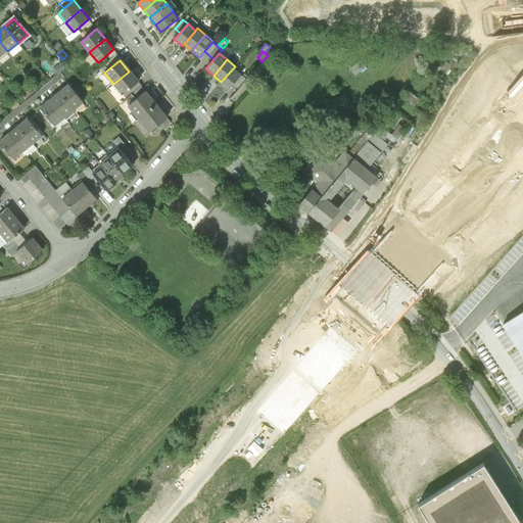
[(442,65),(437,61),(433,67),(438,72),(442,65)]
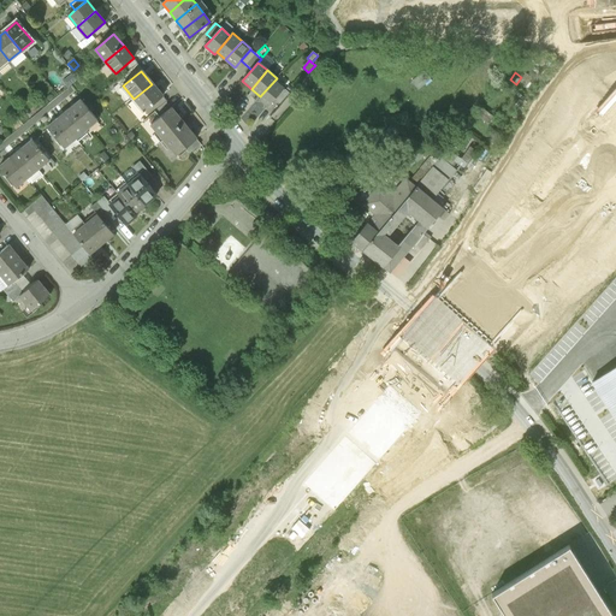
[(284,89),(274,81),(260,96),(258,100),(267,108),(276,99),(284,89)]
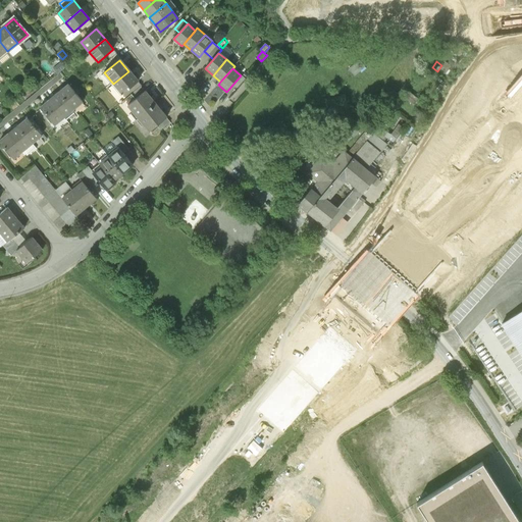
[(138,82),(128,71),(113,84),(122,95),(138,82)]
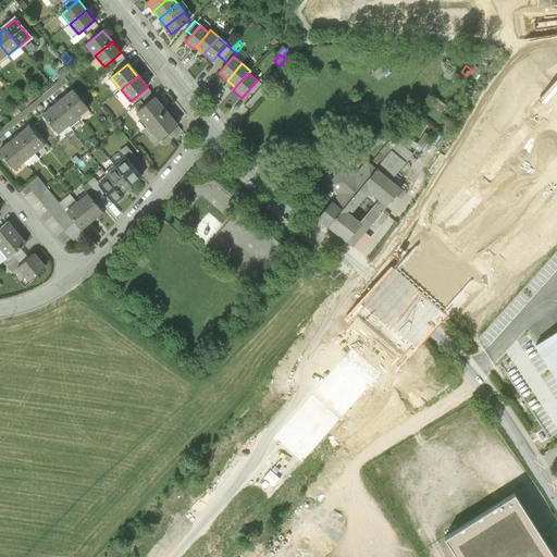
[(261,84),(257,81),(249,89),(254,94),(261,84)]
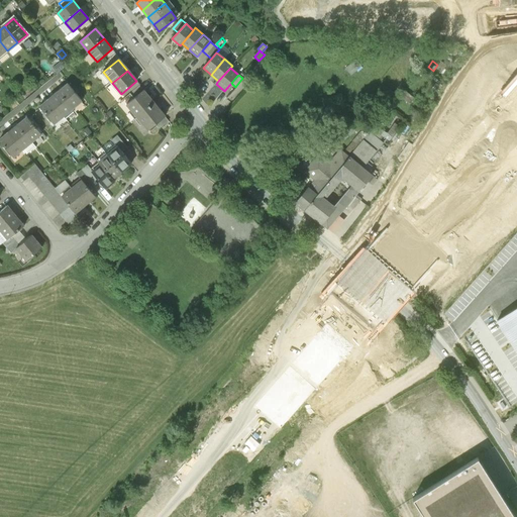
[(68,85),(59,92),(73,110),(82,102),(68,85)]
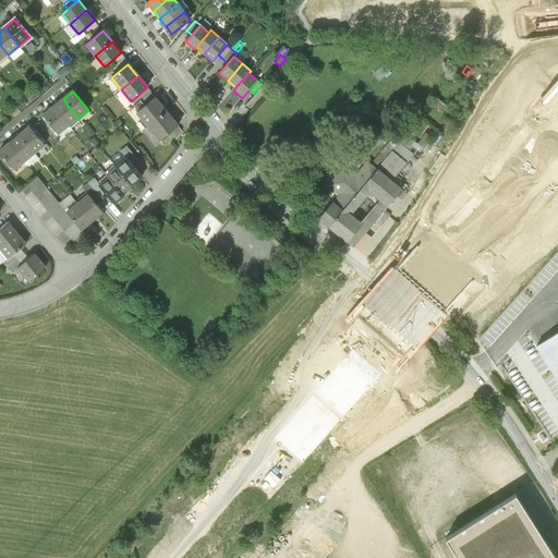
[(141,102),(145,107),(155,99),(150,94),(141,102)]
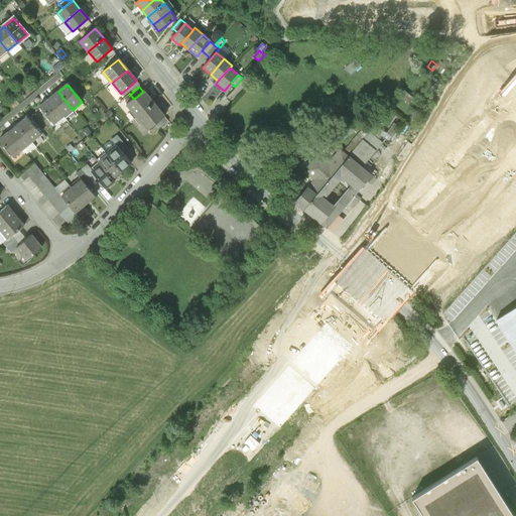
[(127,105),(137,117),(154,104),(144,91),(143,92),(134,99),(127,105)]
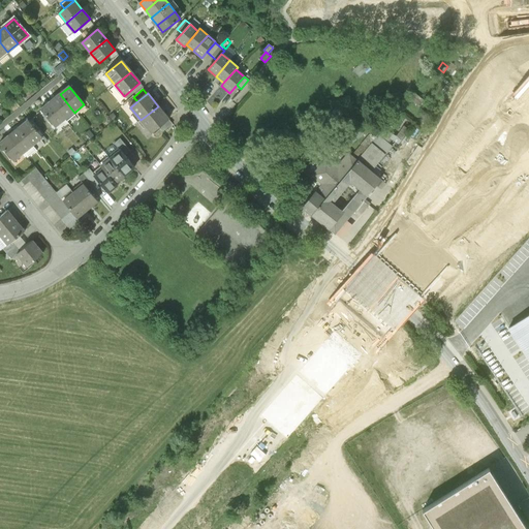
[(60,94),(51,102),(65,120),(74,113),(60,94)]
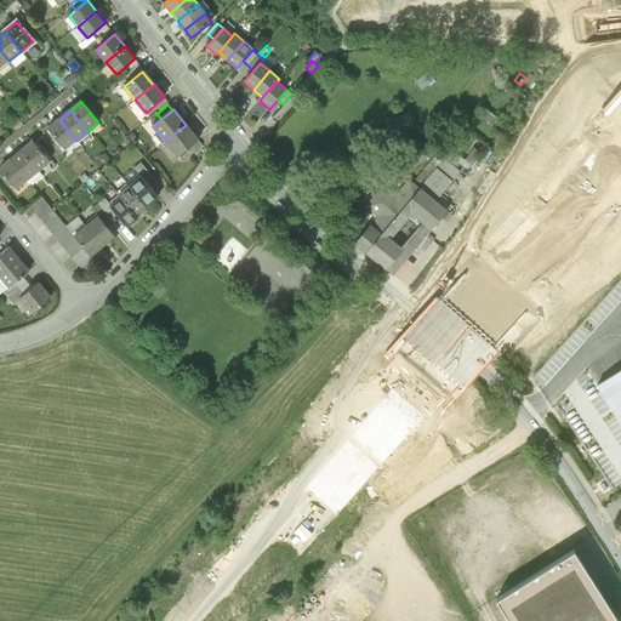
[(485,110),(480,118),(491,125),(496,118),(485,110)]
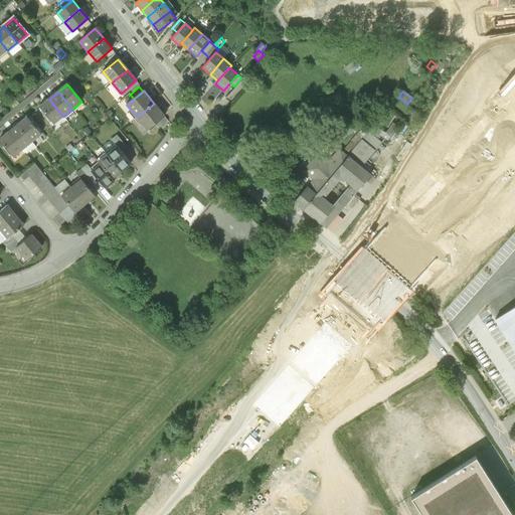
[(54,124),(63,117),(49,100),(40,107),(54,124)]
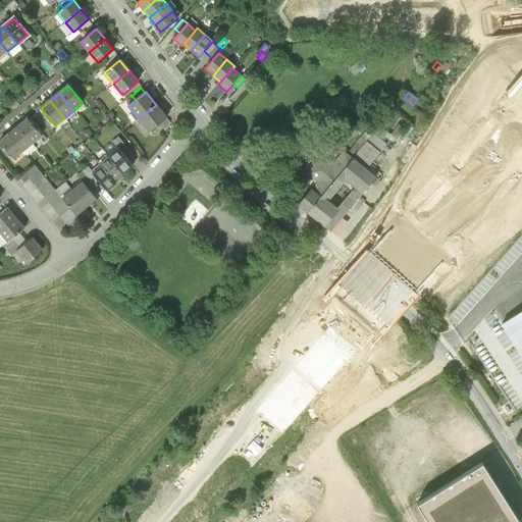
[(327,123),(341,107),(335,102),(321,119),(327,123)]
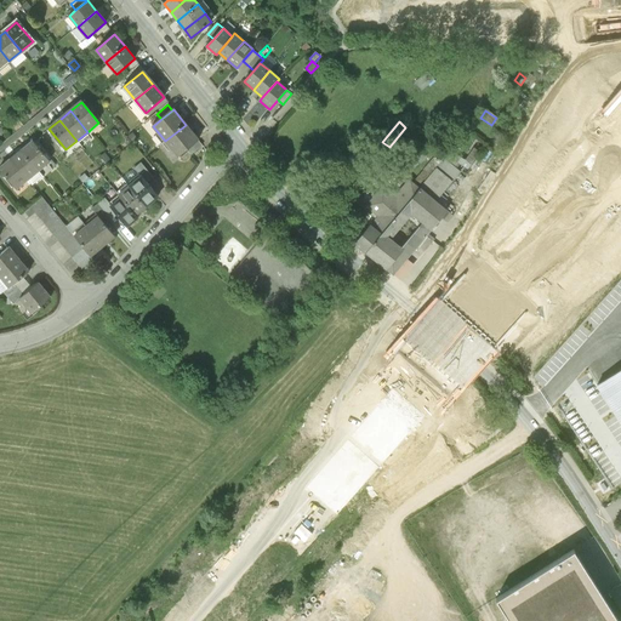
[(198,140),(186,125),(165,141),(177,157),(187,149),(198,140)]
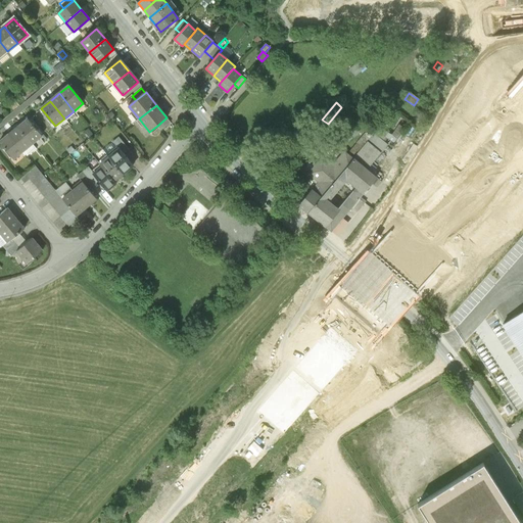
[(171,123),(167,117),(157,126),(161,130),(171,123)]
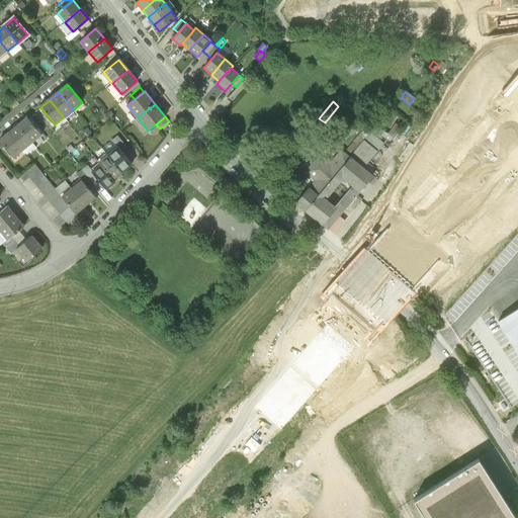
[(27,118),(18,125),(32,143),(41,136),(27,118)]
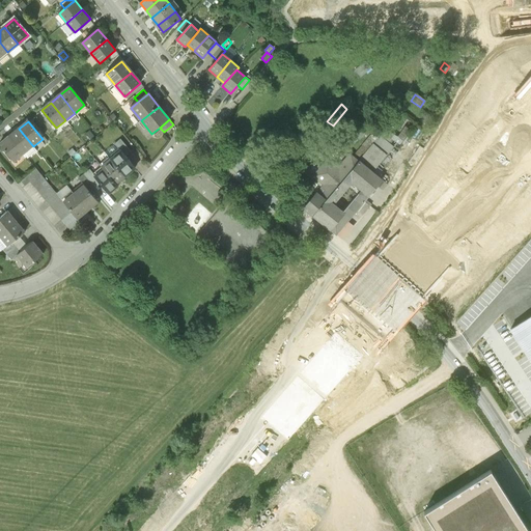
[(393,135),(390,140),(391,141),(398,145),(409,131),(403,127),(396,138),(393,135)]
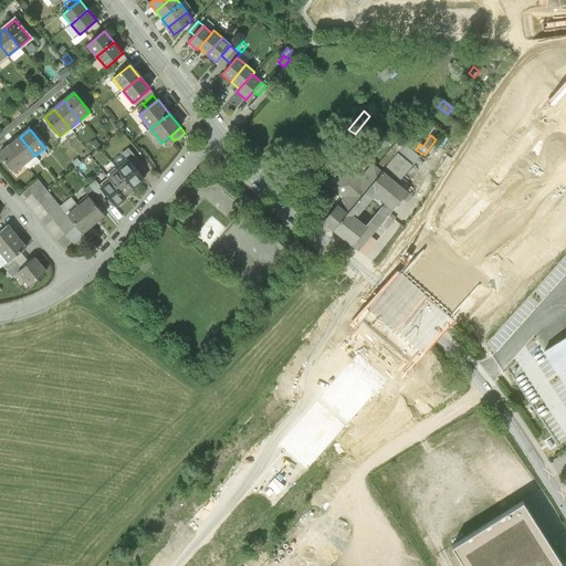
[(20,137),(10,146),(25,164),(35,156),(20,137)]
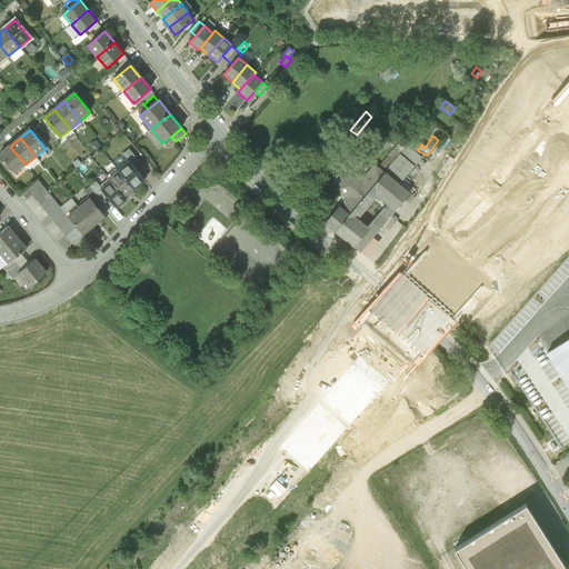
[(401,139),(377,168),(383,173),(398,155),(406,146),(407,145),(401,139)]
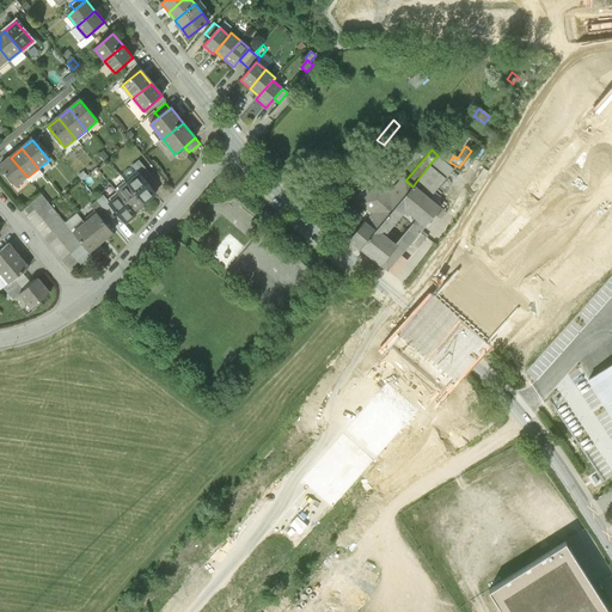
[(109,158),(103,152),(98,155),(104,161),(109,158)]
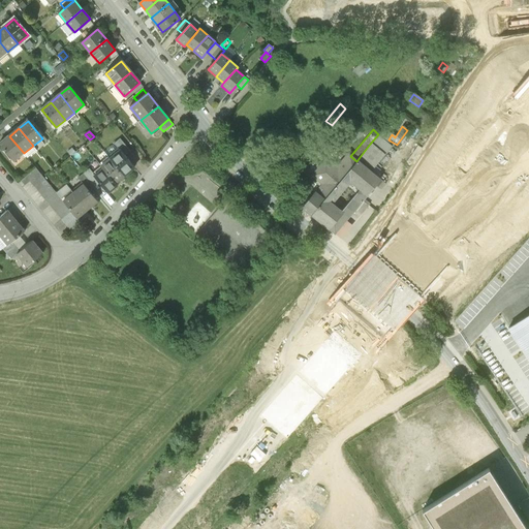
[(381,133),(379,137),(387,144),(390,141),(389,139),(381,133)]
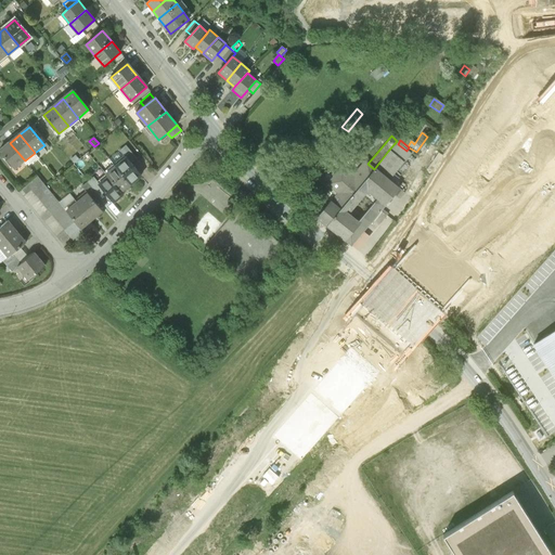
[(398,144),(396,142),(388,151),(402,163),(410,154),(407,151),(398,144)]
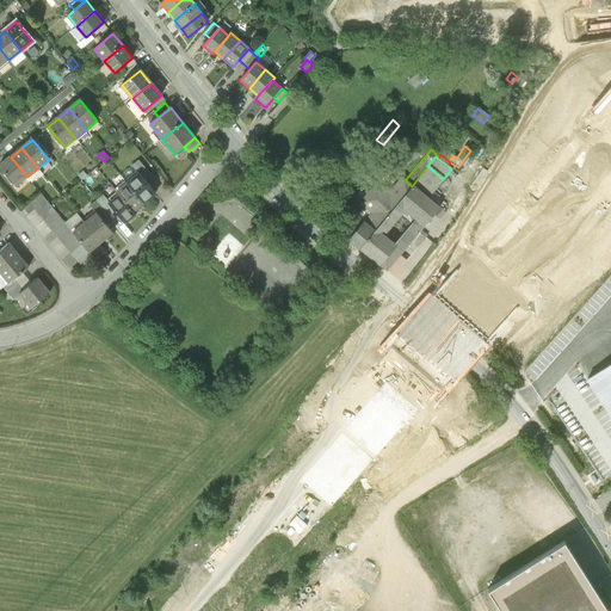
[(0,166),(17,186),(28,177),(11,158),(0,166)]
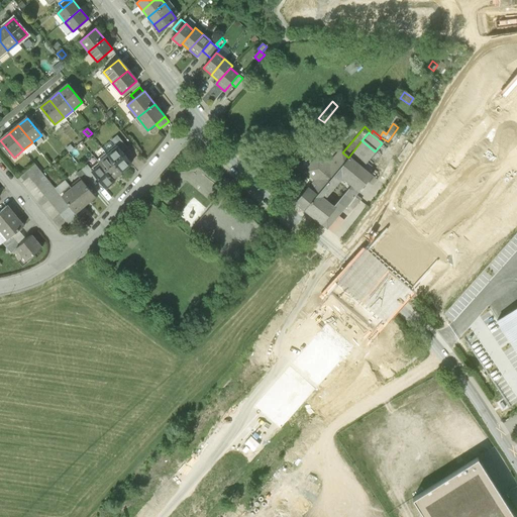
[(112,140),(118,148),(121,152),(126,147),(124,145),(117,136),(112,140)]
